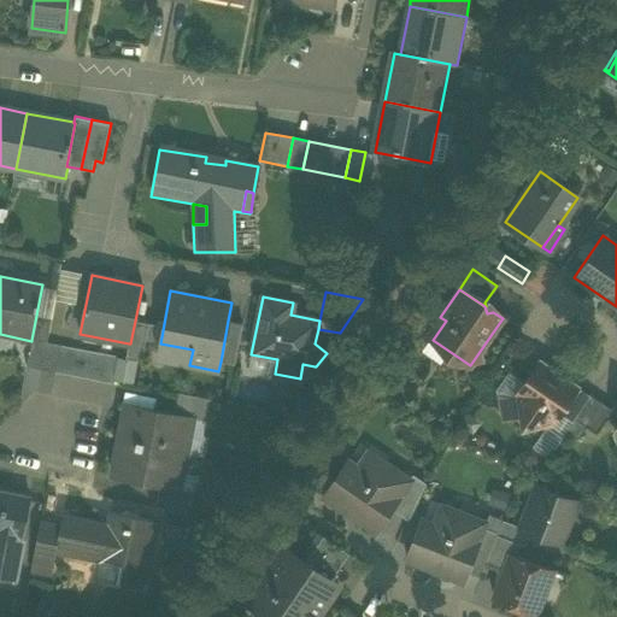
[(125,358),(141,362),(150,323),(135,321),(130,344),(129,344),(125,358)]
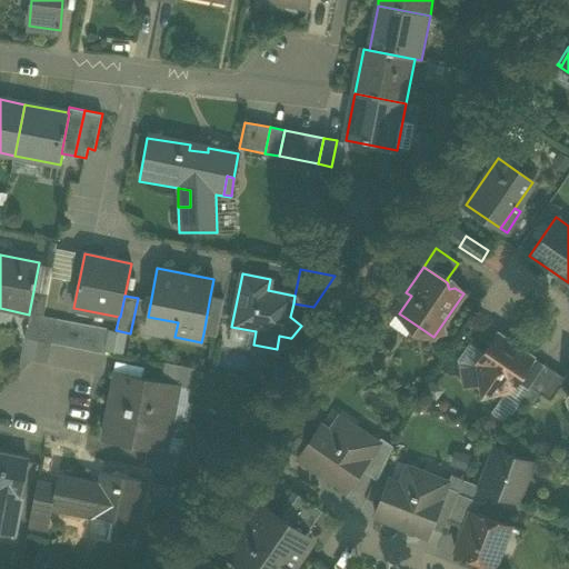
[(203,333),(217,336),(223,299),(210,296),(203,333)]
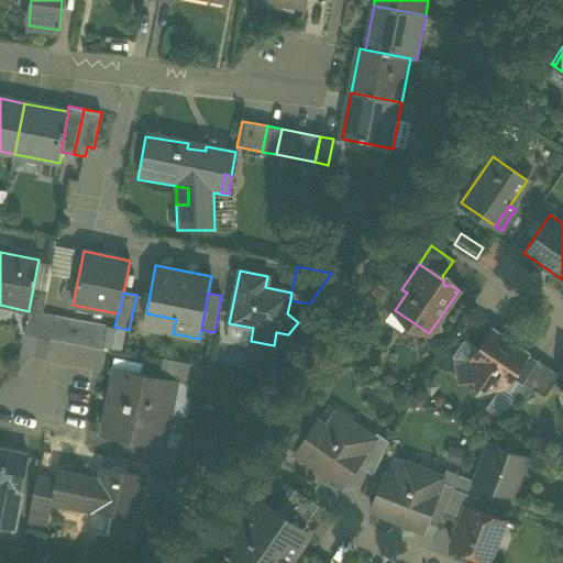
[(23,334),(37,338),(43,312),(29,310),(29,311),(23,334)]
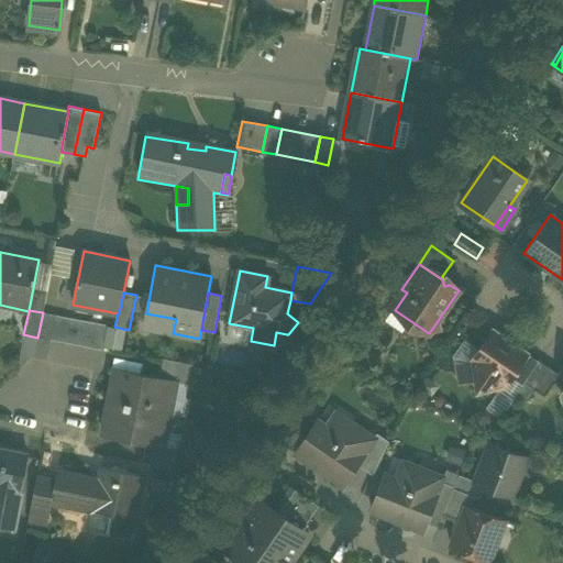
[(37,338),(51,340),(55,315),(43,312),(37,338)]
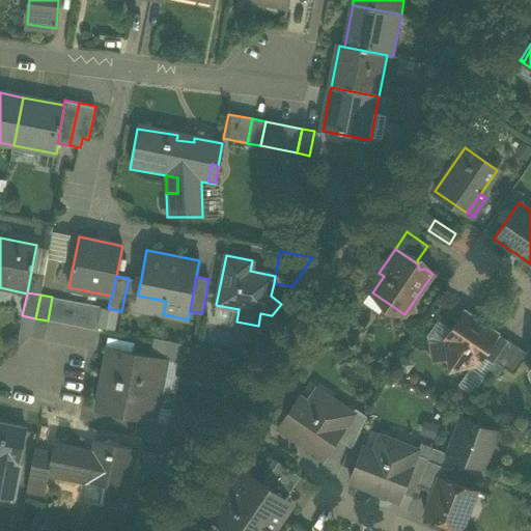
[(135,308),(163,314),(166,301),(138,296),(135,308)]
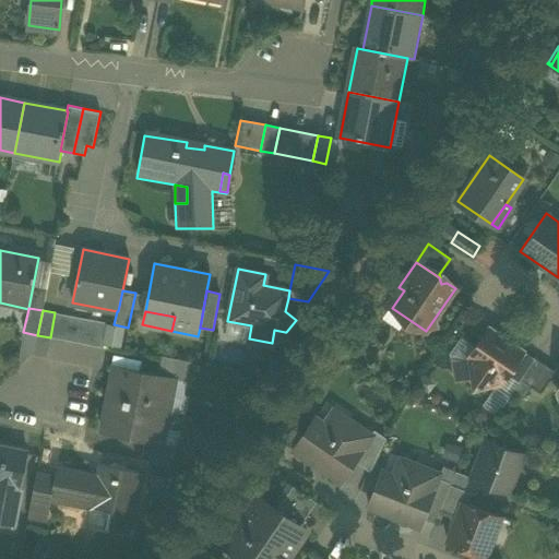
[(106,322),(55,312),(50,337),(100,347),(100,345),(106,322)]
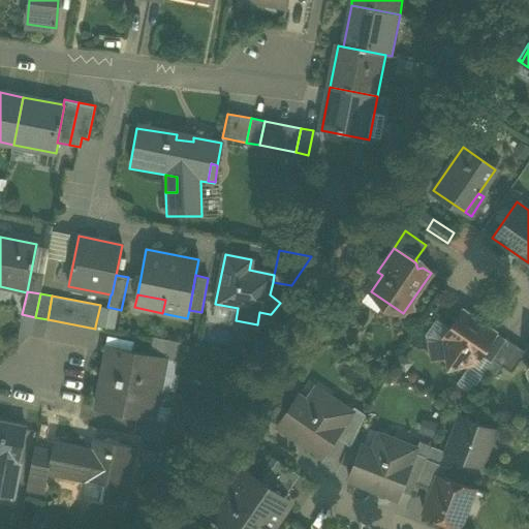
[(443,356),(445,370),(458,368),(458,366),(474,363),(479,354),(495,333),(463,310),(449,329),(455,332),(450,339),(441,341),(444,356),(443,356)]
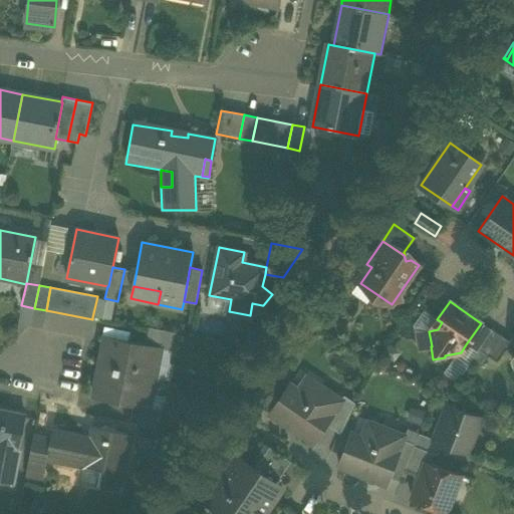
[(252,303),(250,315),(260,317),(262,305),(252,303)]
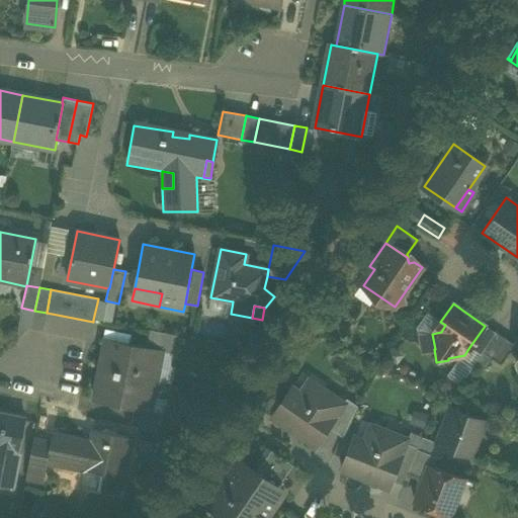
[(440,322),(432,334),(441,332),(445,325),(440,322)]
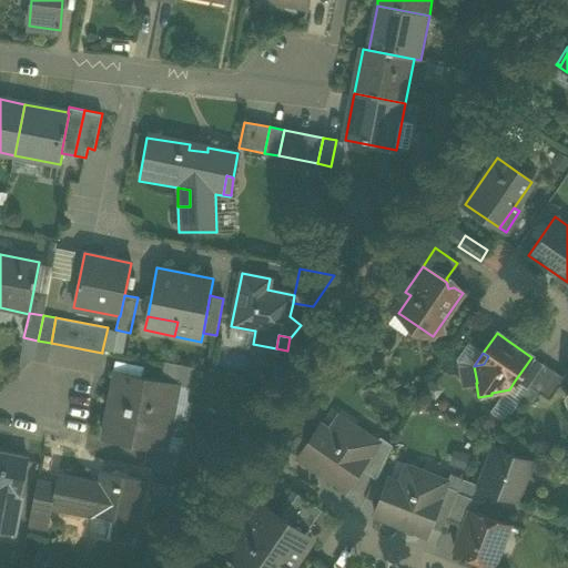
[(515,381),(527,389),(544,365),(531,357),(515,381)]
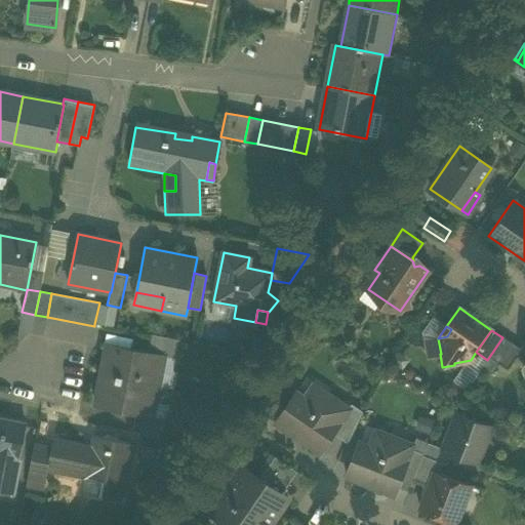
[(166,356),(174,358),(177,340),(152,335),(148,352),(166,356)]
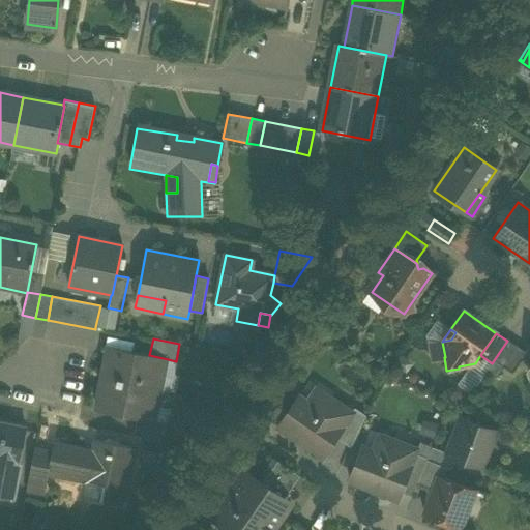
[(527,354),(507,341),(492,363),(511,377),(527,354)]
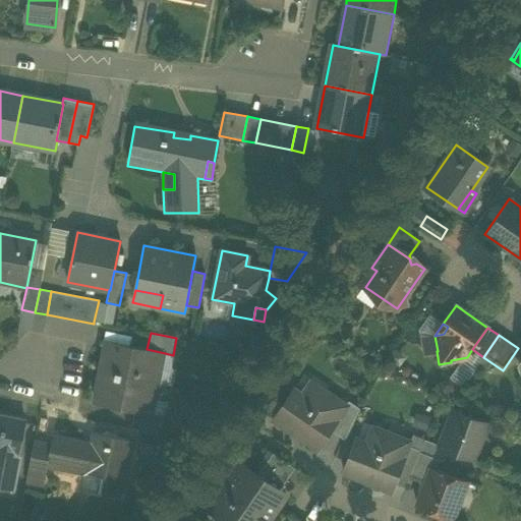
[(103,354),(99,371),(159,384),(165,353),(147,349),(107,341),(104,354),(103,354)]
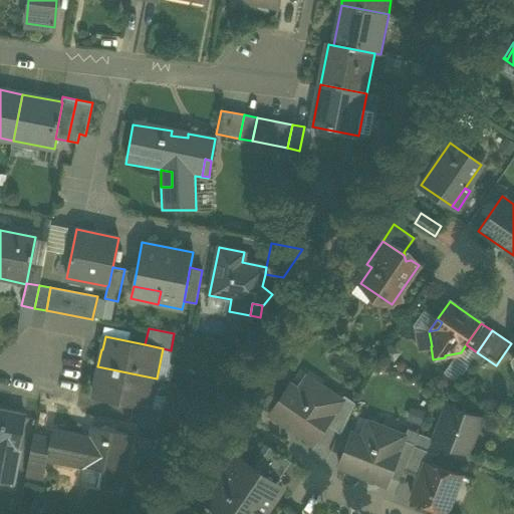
[(151,408),(157,378),(97,366),(94,384),(95,384),(93,398),(133,406),(151,409),(151,408)]
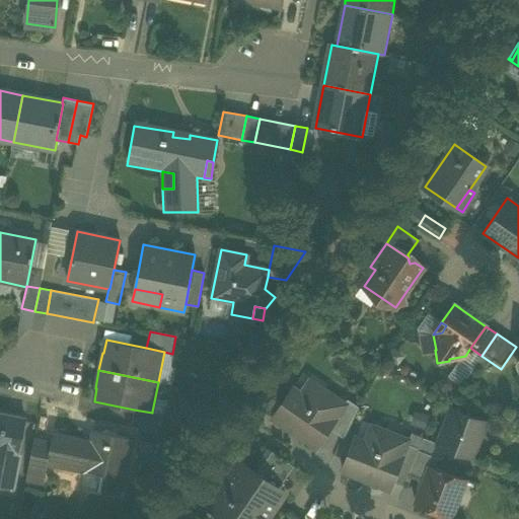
[(297,434),(316,446),(328,429),(345,404),(344,403),(319,386),(310,399),(293,388),(272,418),(296,435),(297,434)]
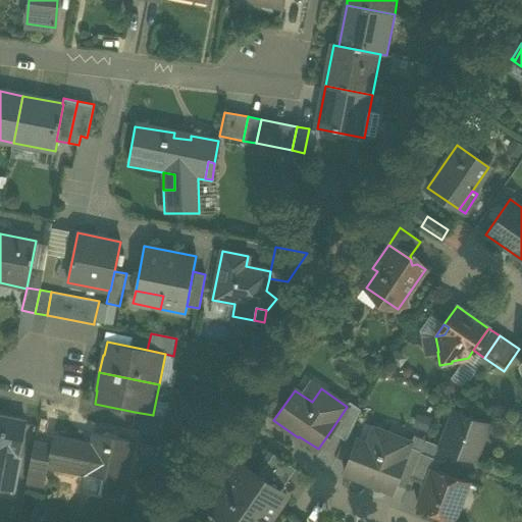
[(330,431),(345,440),(360,409),(349,402),(346,406),(347,407),(330,431)]
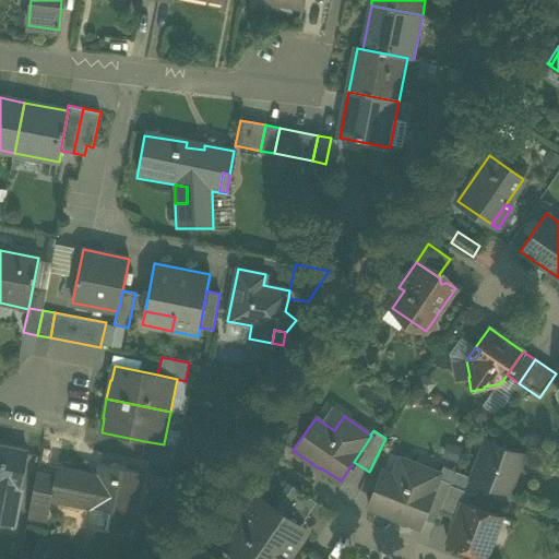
[(480,482),(509,492),(523,454),(486,440),(472,477),(471,478),(480,482)]
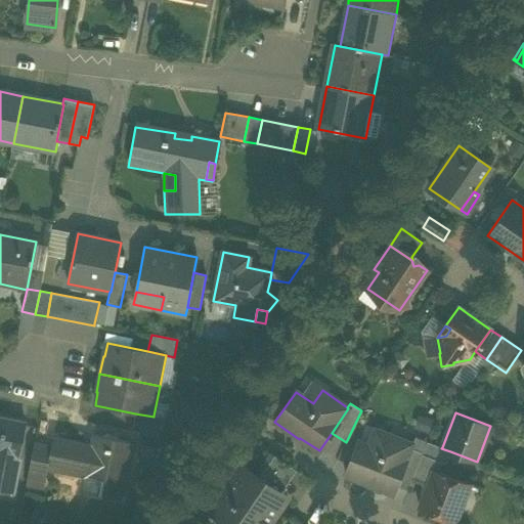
[(133,431),(158,437),(162,418),(154,416),(154,417),(135,413),(132,430),(133,431)]
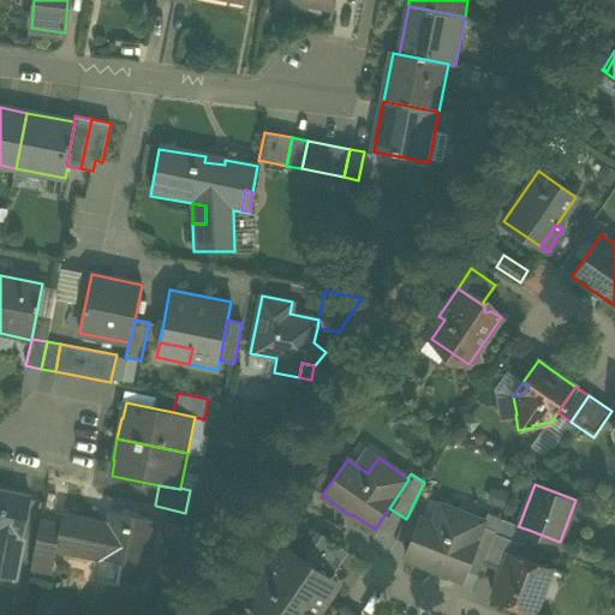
[(0,578),(15,581),(31,499),(0,491),(0,578)]
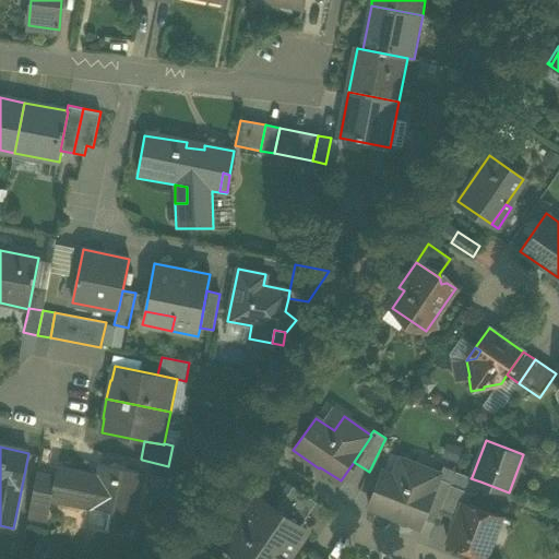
[(368,508),(419,527),(423,519),(438,478),(440,473),(413,462),(406,479),(382,471),(368,508)]
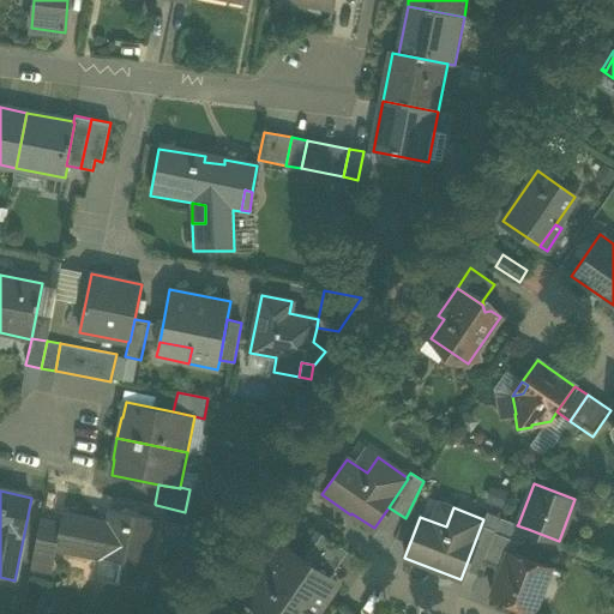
[(115,581),(140,585),(154,518),(118,512),(115,524),(98,521),(97,523),(62,516),(60,524),(55,548),(58,549),(59,546),(90,552),(90,555),(119,560),(115,581)]
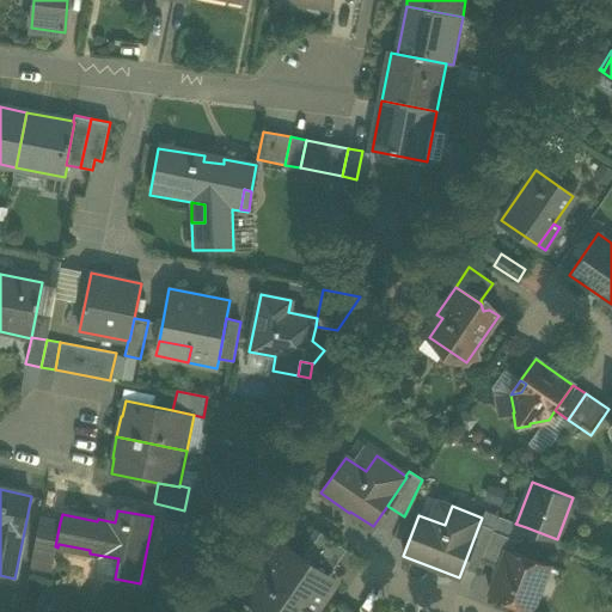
[(494,528),(493,530),(518,539),(520,540),(526,527),(515,524),(516,522),(499,516),(494,528)]
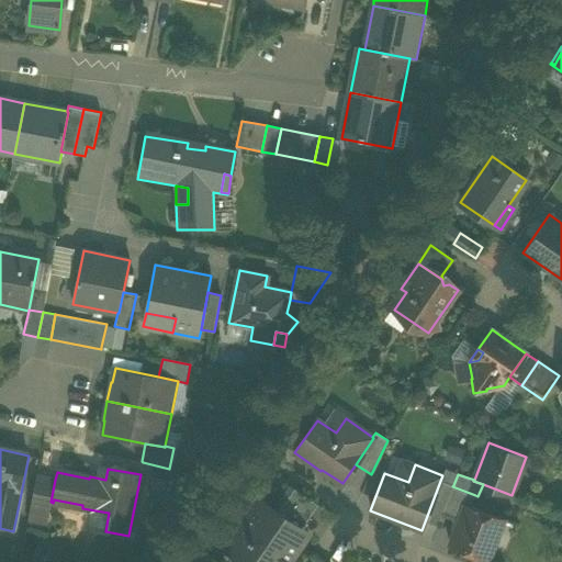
[(31,506),(49,509),(51,502),(55,480),(37,476),(31,506)]
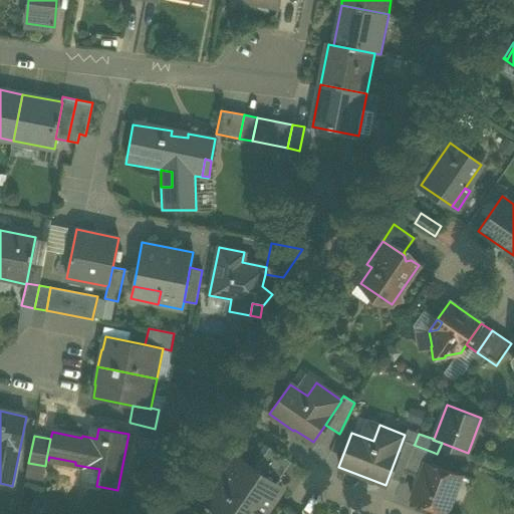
[(400,481),(405,469),(414,445),(415,444),(403,440),(389,477),(400,481)]
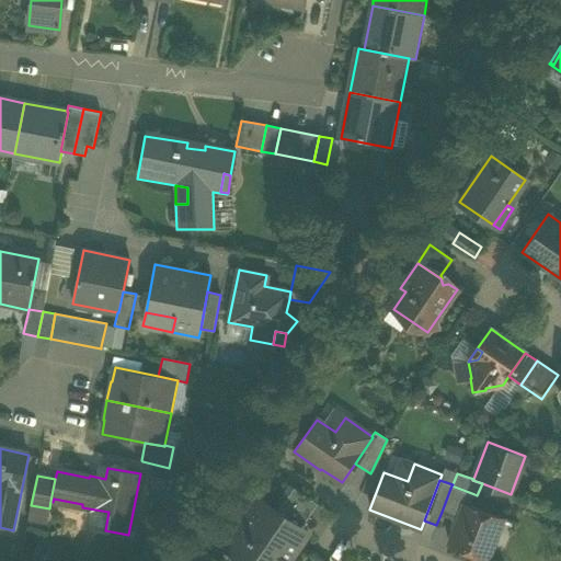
[(469,507),(474,494),(451,485),(442,512),(458,518),(464,504),(469,507)]
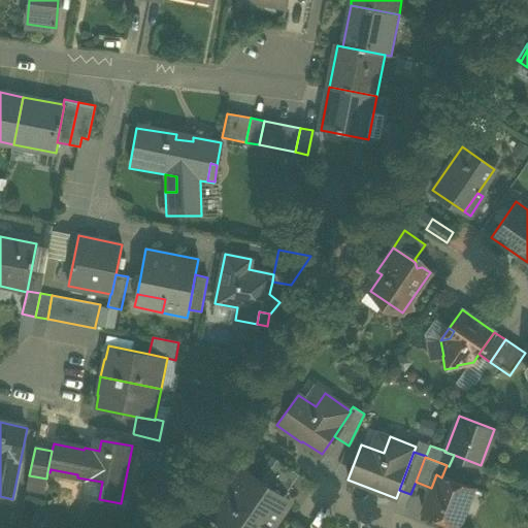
[(261,482),(283,497),(298,474),(276,459),(261,482)]
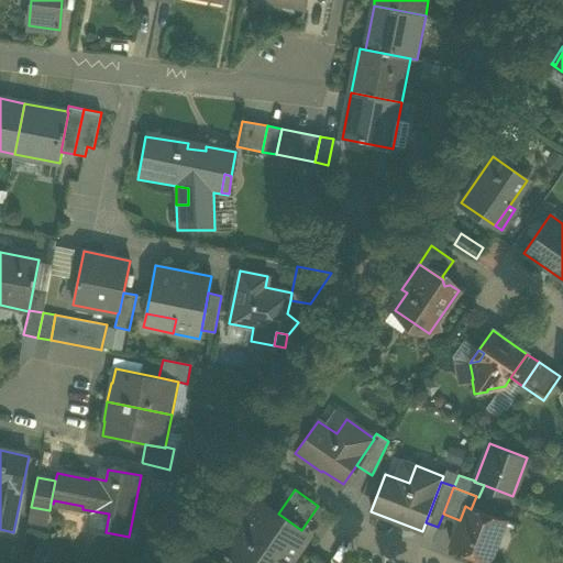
[(288,562),(299,548),(293,542),(301,530),(278,514),(260,500),(225,550),(241,561),(244,555),(254,562),(288,562)]
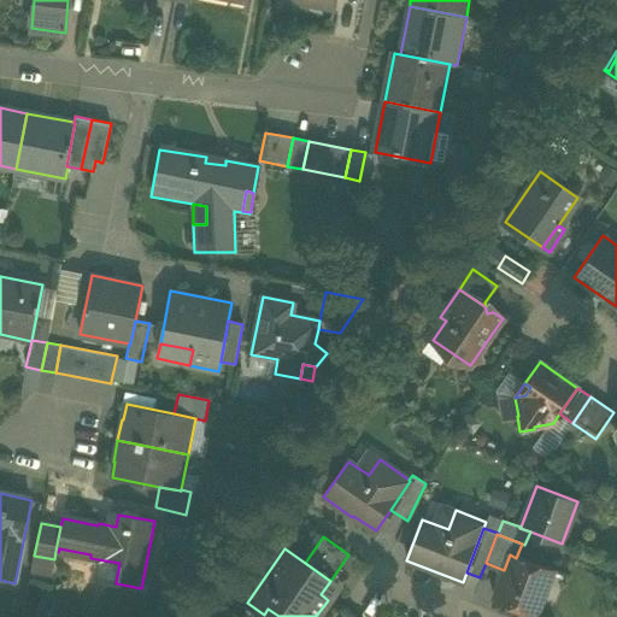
[(493,598),(536,615),(553,571),(516,558),(510,554),(504,570),(493,598)]
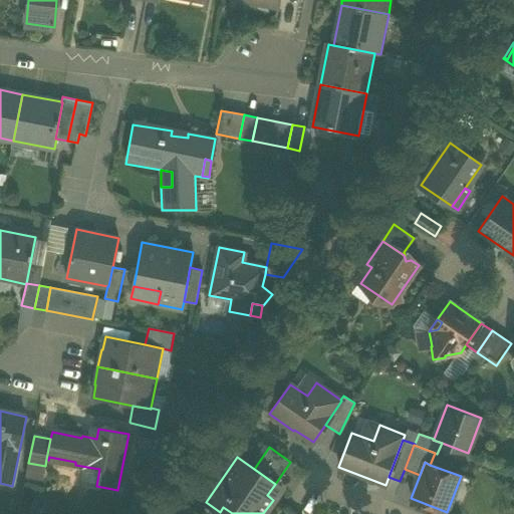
[(281,488),(275,484),(267,495),(273,500),(281,488)]
